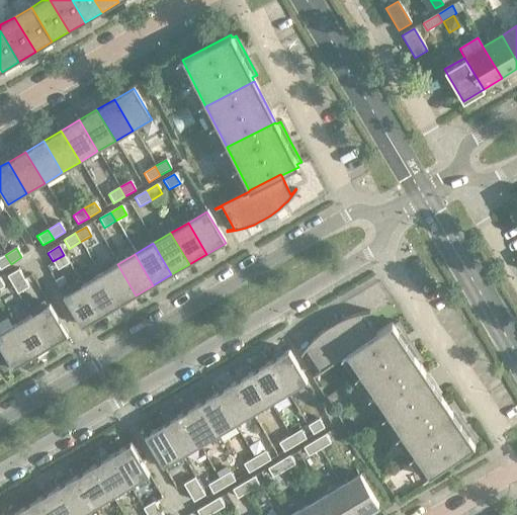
[(11,264),(5,255),(0,258),(0,270),(11,264)]
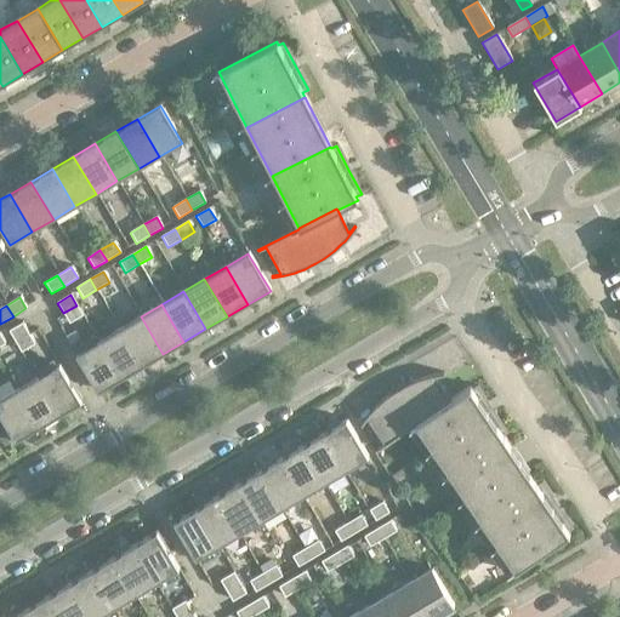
[(83,316),(77,306),(63,313),(68,323),(69,324),(83,316)]
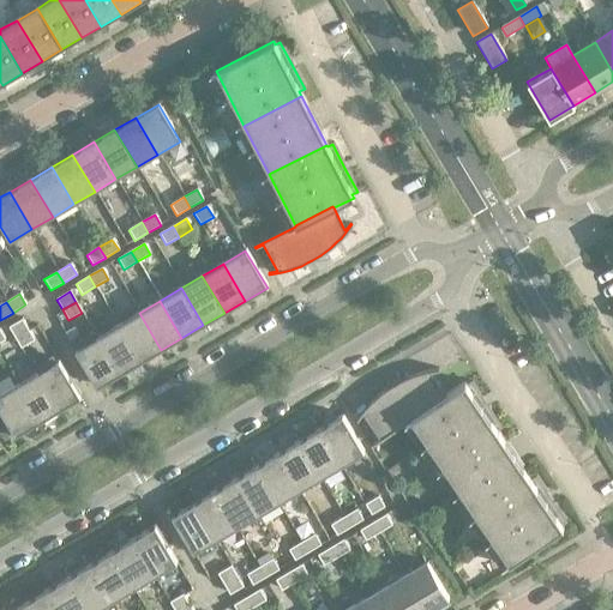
[(161,350),(139,313),(118,326),(139,363),(161,350)]
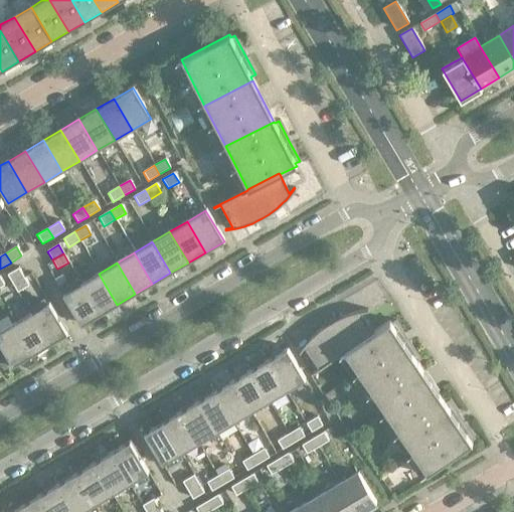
[(18,269),(7,276),(12,284),(23,278),(18,269)]
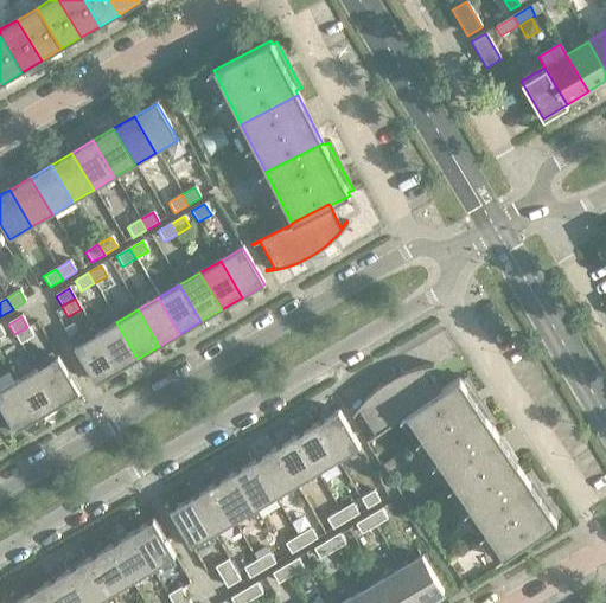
[(138,359),(116,322),(95,334),(117,371),(138,359)]
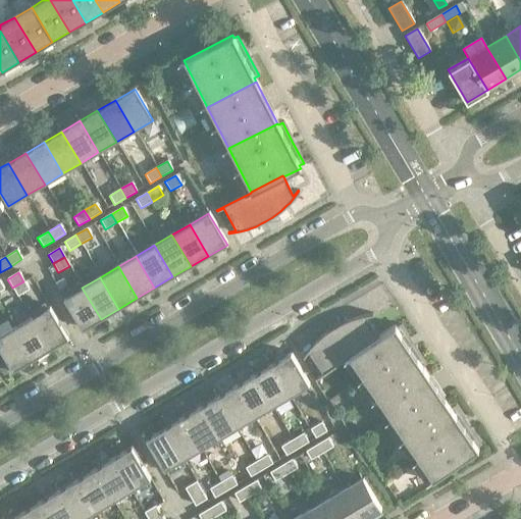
[(29,290),(23,281),(12,288),(17,297),(29,290)]
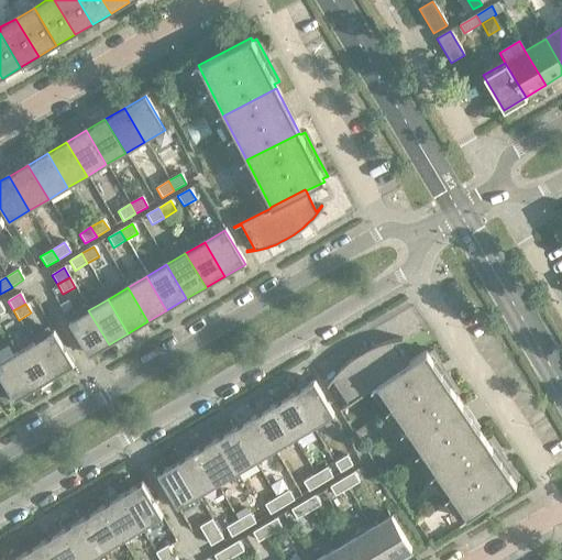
[(109,344),(88,310),(68,322),(88,357),(109,344)]
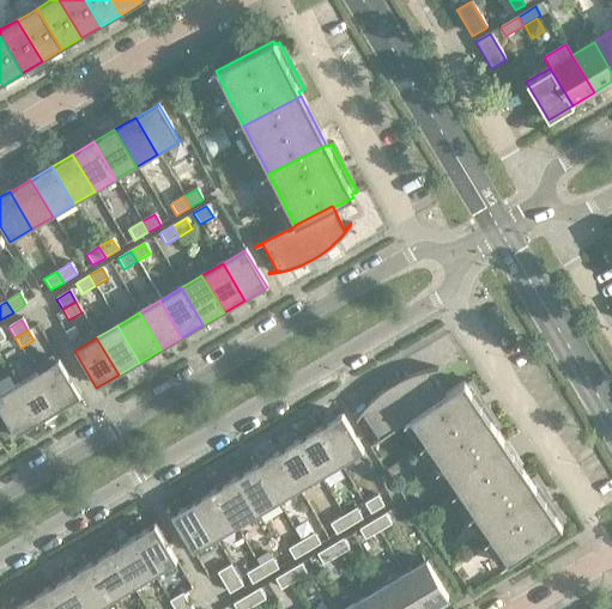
[(80,397),(58,360),(36,373),(58,410),(80,397)]
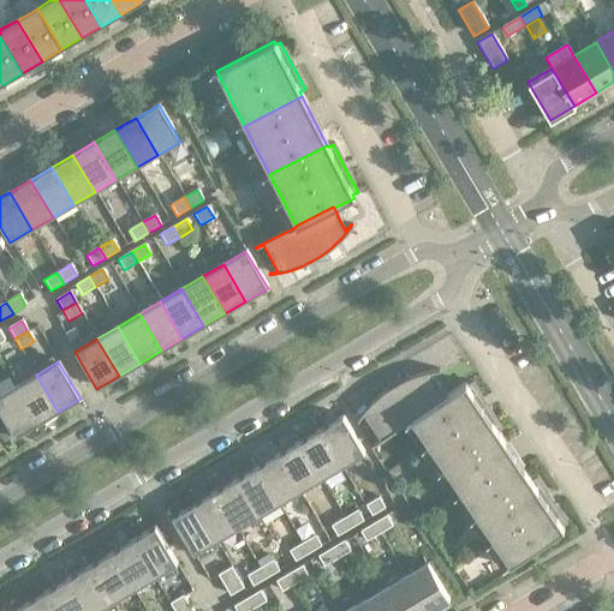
[(412,421),(447,399),(446,397),(431,376),(440,375),(440,373),(431,375),(427,375),(422,376),(416,378),(410,381),(403,383),(397,387),(392,389),(386,393),(382,395),(377,399),(374,402),(369,407),(364,412),(361,417),(356,421),(358,423),(361,418),(363,415),(380,441),(373,445),(374,447),(412,421)]
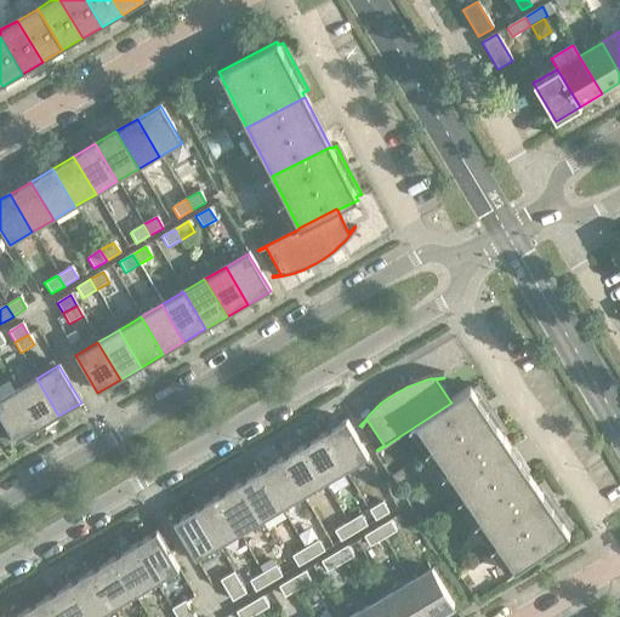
[(58,416),(37,378),(15,392),(38,428),(58,416)]
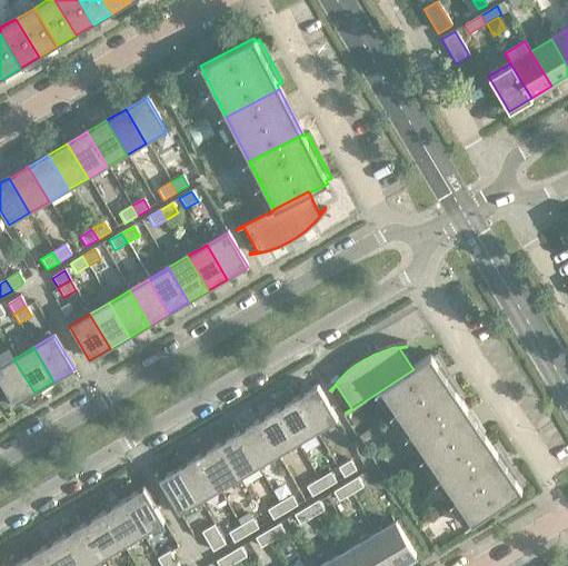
[(430,356),(412,368),(414,369),(381,390),(411,435),(460,401),(459,399),(464,396),(436,356),(431,358),(430,356)]
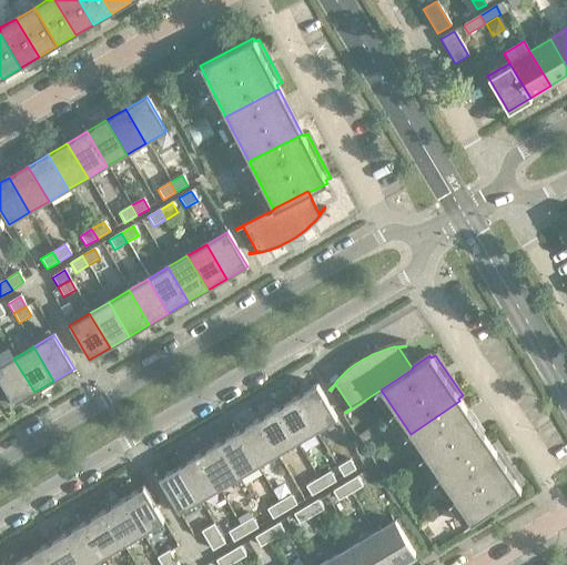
[(34,392),(13,359),(0,365),(0,382),(13,404),(34,392)]
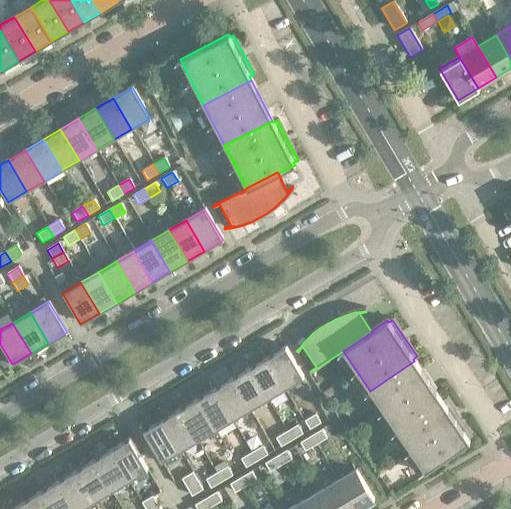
[(284,347),(266,358),(284,389),(303,378),(284,347)]
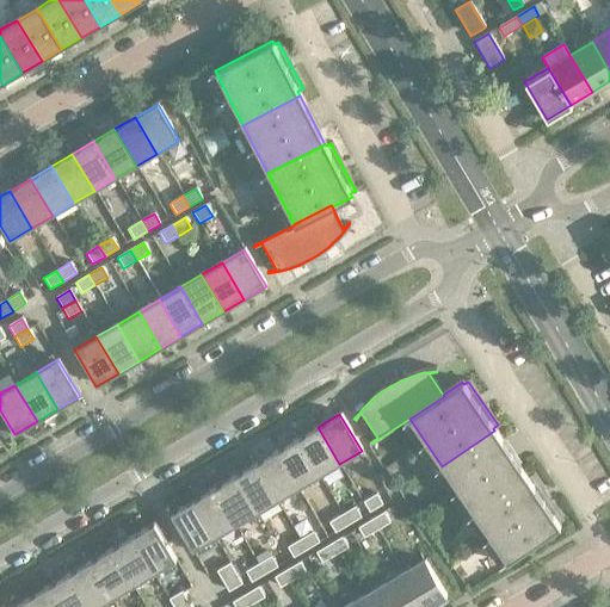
[(339,464),(318,427),(296,439),(319,476),(339,464)]
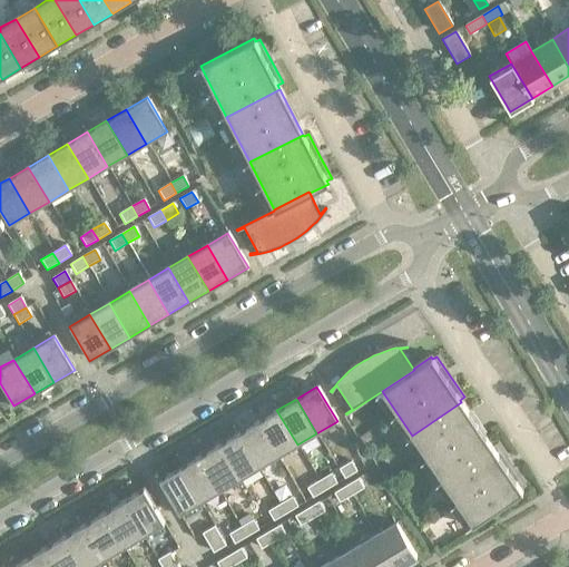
[(350,408),(345,400),(337,406),(343,413),(350,408)]
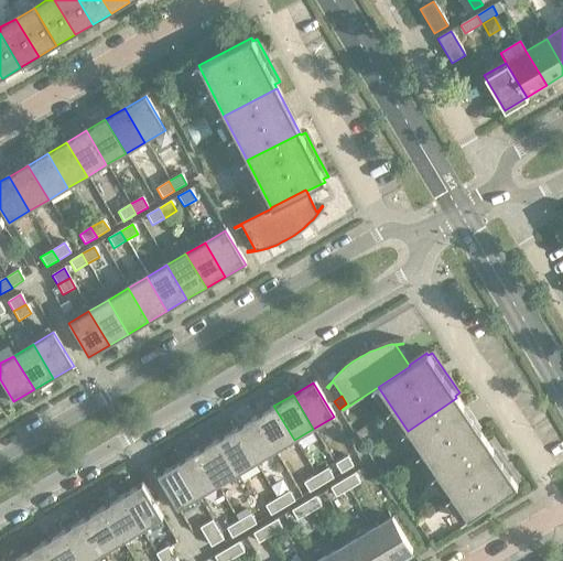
[(486,441),(456,398),(408,431),(437,475),(486,441)]
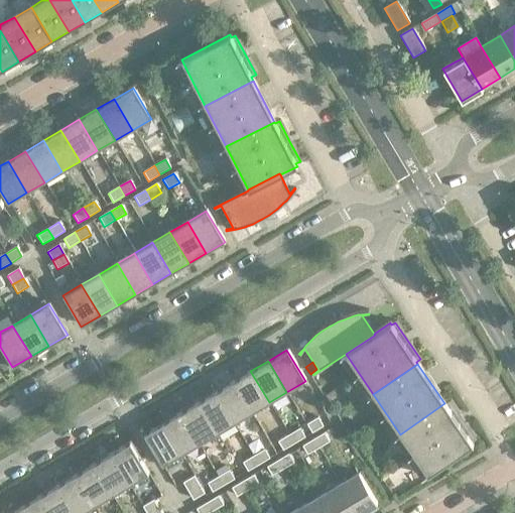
[(269,402),(250,371),(233,382),(251,413),(269,402)]
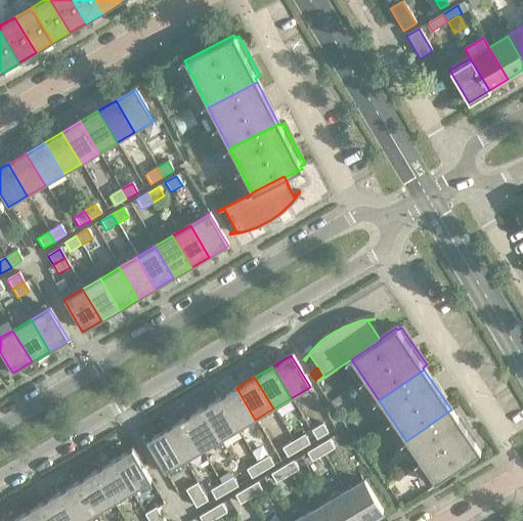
[(255,420),(236,388),(218,398),(237,430),(255,420)]
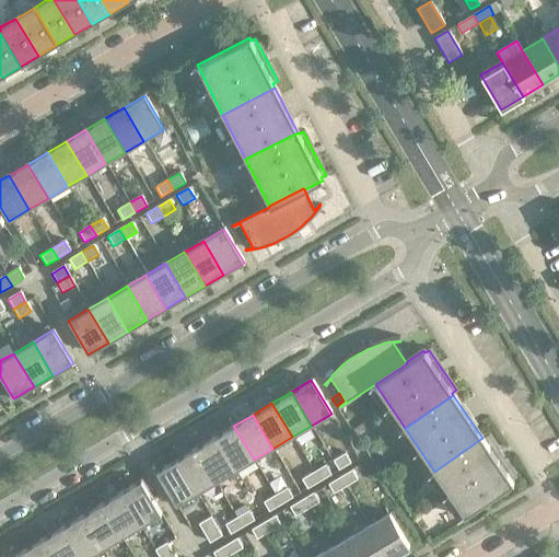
[(254,460),(233,426),(214,438),(234,472),(254,460)]
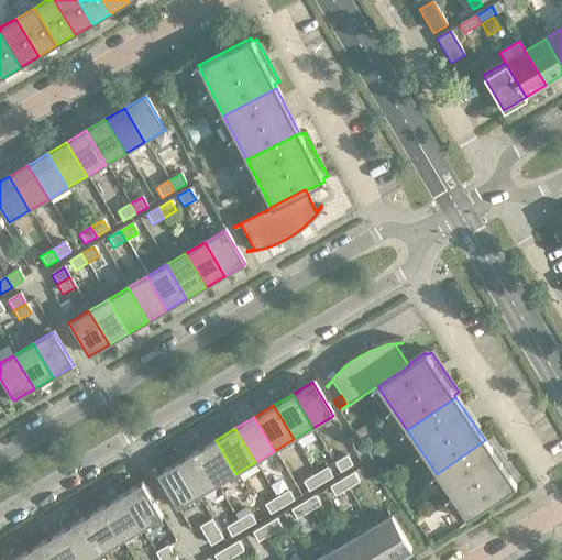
[(486,442),(485,440),(437,474),(466,518),(516,485),(514,483),(518,480),(491,439),(486,442)]
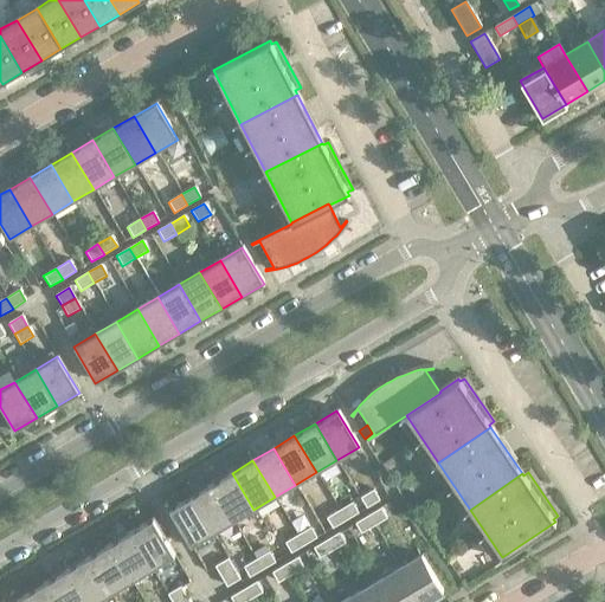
[(253,510),(232,473),(211,485),(233,522),(253,510)]
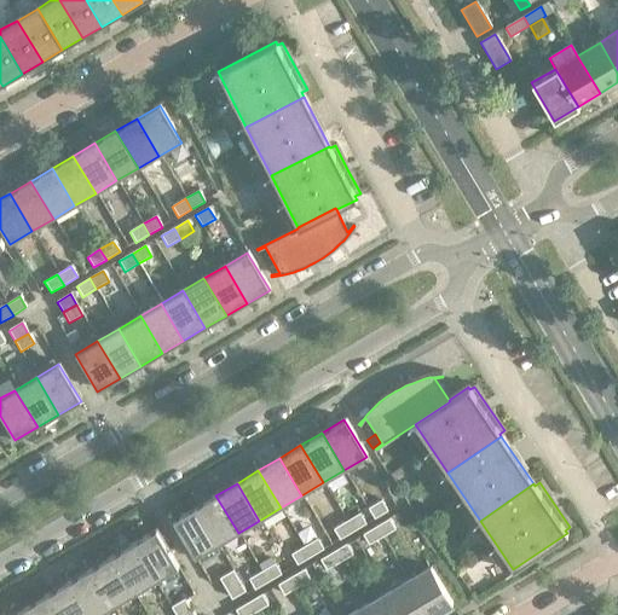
[(238,533),(215,495),(195,508),(217,545),(238,533)]
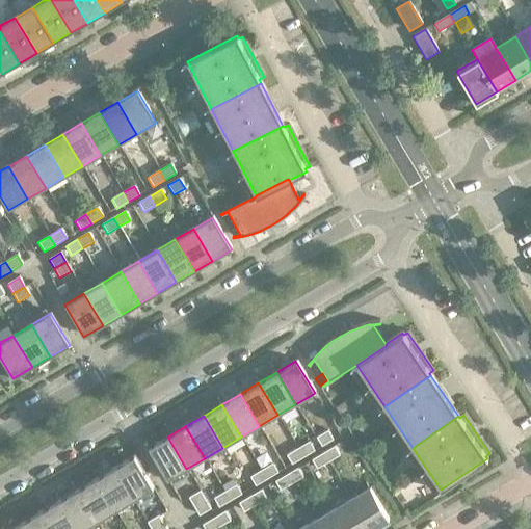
[(316,438),(321,447),(333,441),(327,431),(316,438)]
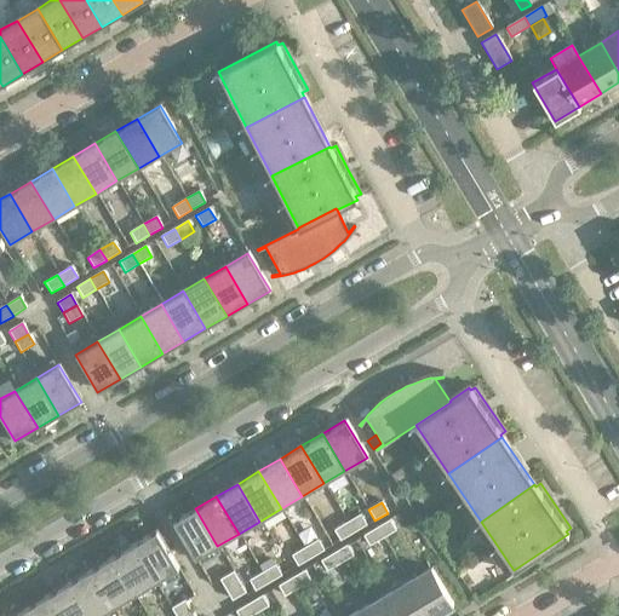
[(217,546),(195,508),(172,522),(195,559),(217,546)]
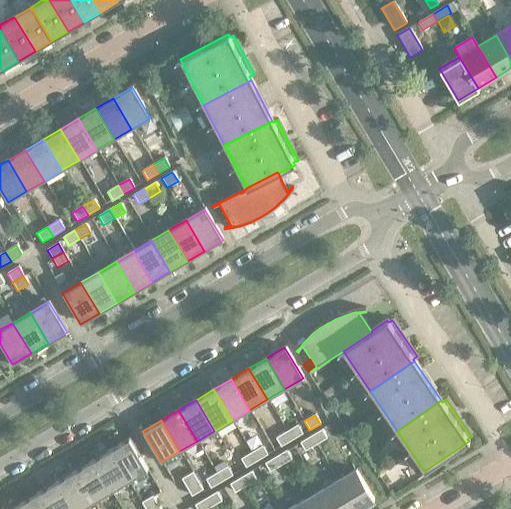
[(297,425),(286,432),(291,441),(302,434),(297,425)]
